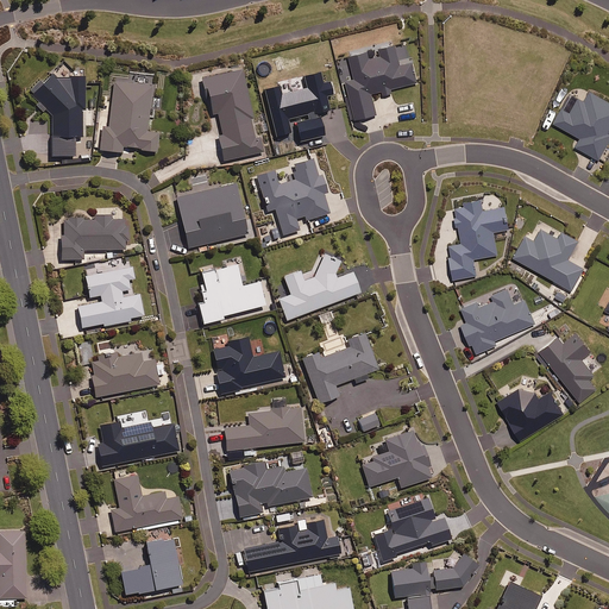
[(371,93),(380,90),(381,95),(393,93),(391,88),(416,83),(412,62),(400,64),(395,44),(378,48),(381,56),(368,58),(366,51),(337,57),(341,77),(345,77),(353,119),(376,114),(371,93)]
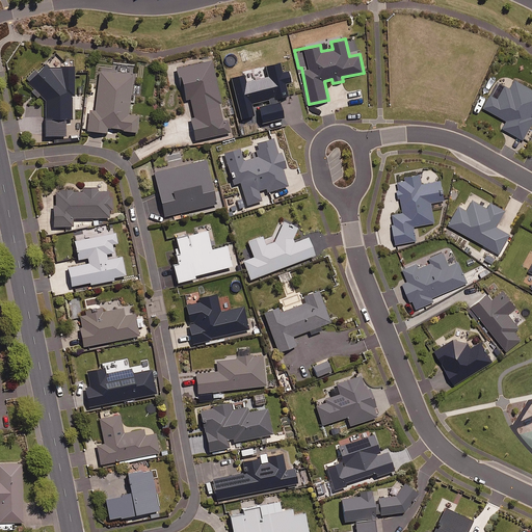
[(220,103),(211,60),(177,68),(184,100),(189,99),(193,117),(189,118),(194,140),(230,132),(228,122),(223,123),(218,103),(220,103)]
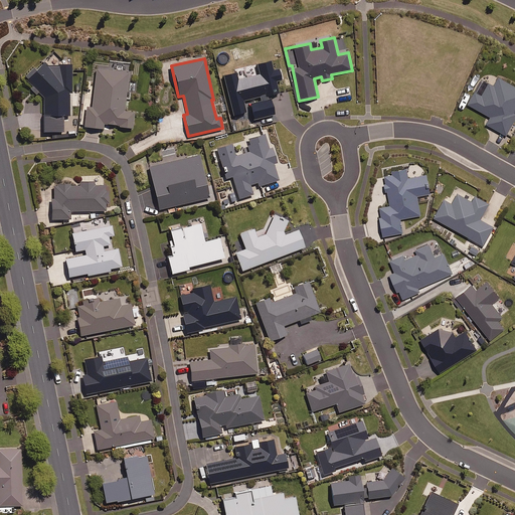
[(272,70),(270,61),(255,64),(258,74),(236,80),(234,72),(223,75),(233,115),(244,112),(241,100),(266,94),(266,96),(278,93),(275,81),(281,79),(279,68),(272,70)]
